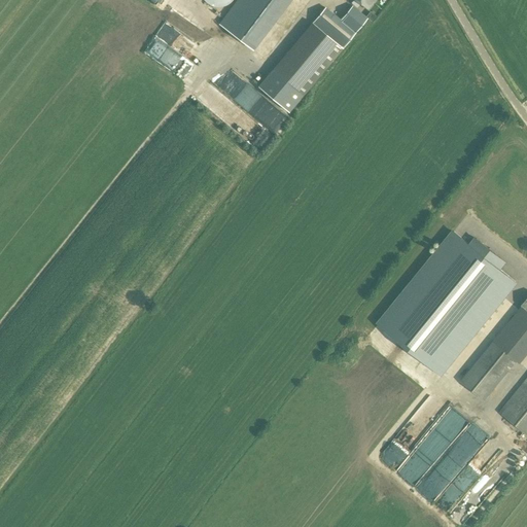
[(239,0),(220,25),(245,43),(277,0),(239,0)]
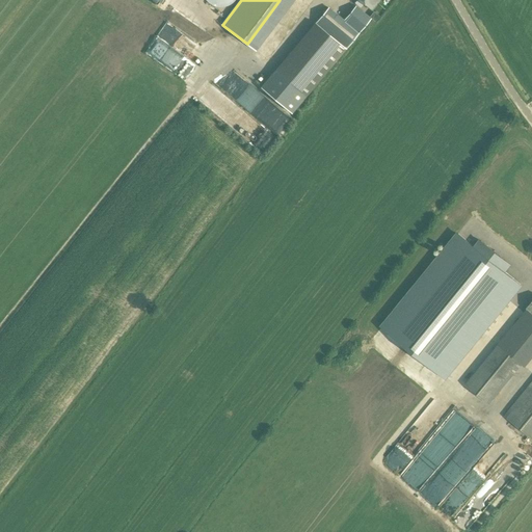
[(361,0),(372,9),(378,0),(361,0)]
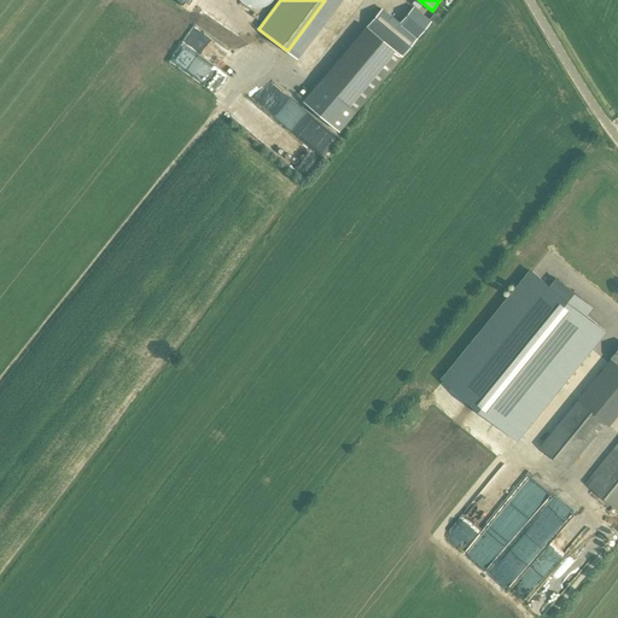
[(413,7),(400,24),(417,39),(431,22),(413,7)]
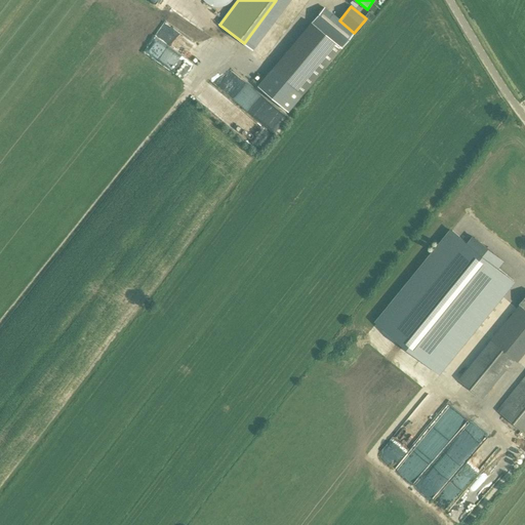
[(339,21),(324,7),(312,22),(315,25),(342,47),(354,33),(339,21)]
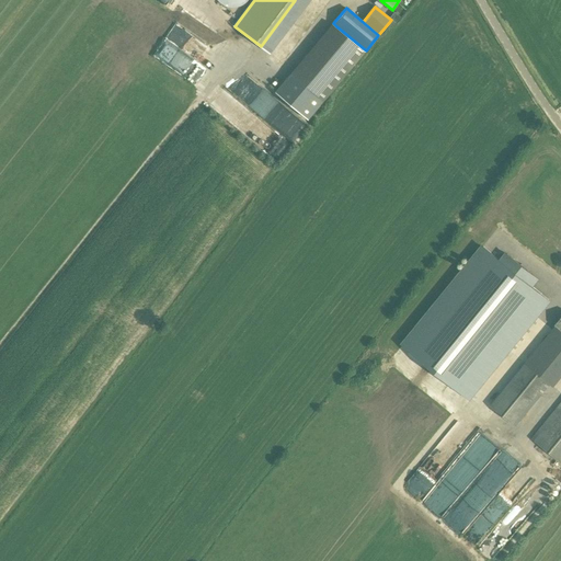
[(190,12),(181,23),(209,44),(217,33),(190,12)]
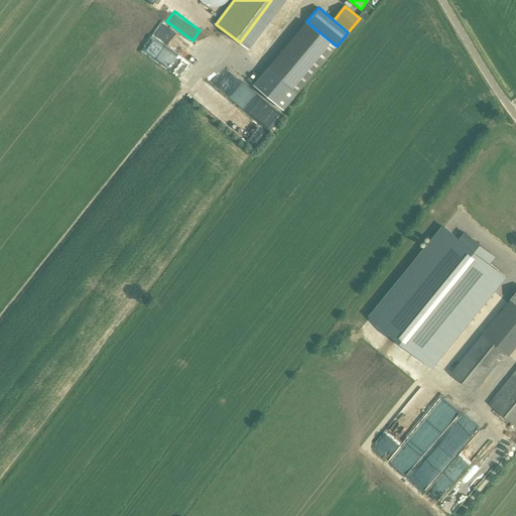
[(219,63),(192,96),(255,146),(268,131),(282,114),(219,63)]
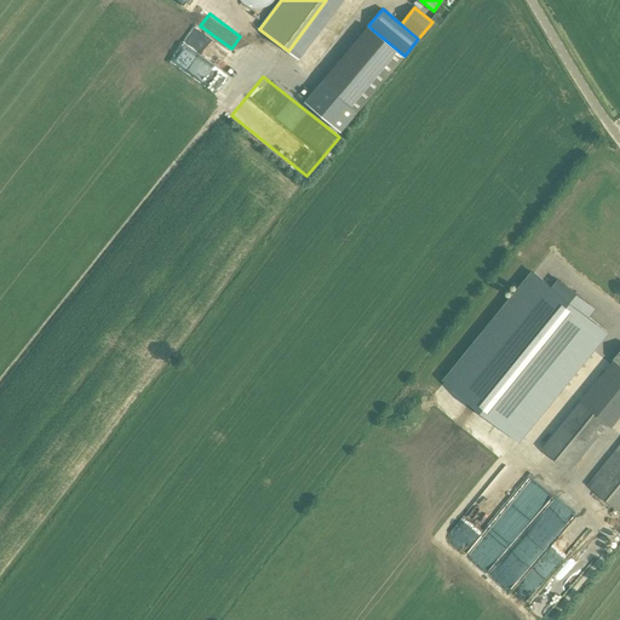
[(321,84),(305,103),(340,132),(357,113),(321,84)]
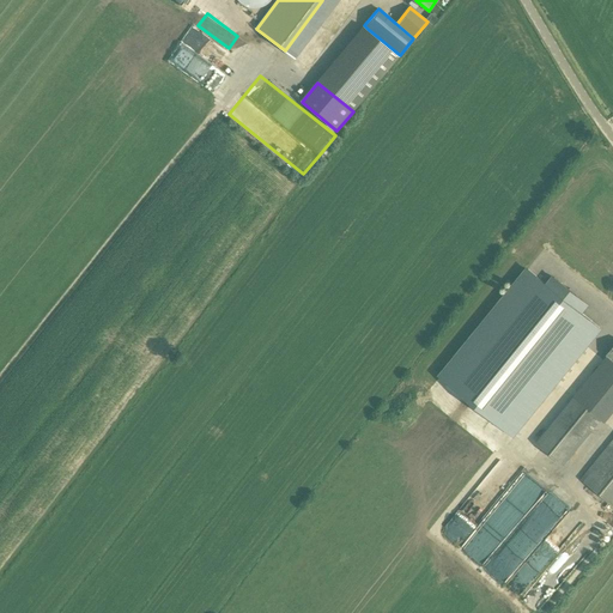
[(527,267),(437,376),(439,378),(514,438),(602,329),(583,313),(589,305),(553,275),(546,283),(528,268),(527,267)]
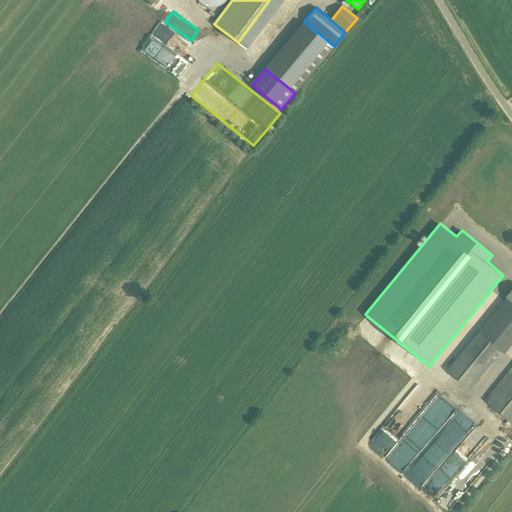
[(507,297),(448,370),(471,388),(502,350),(500,349),(511,334),(511,289),(507,296),(507,297)]
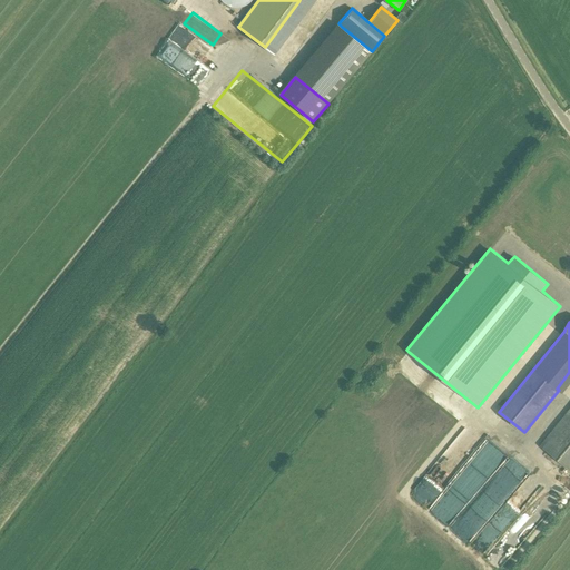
[(569,469),(569,410),(541,445),(569,469)]
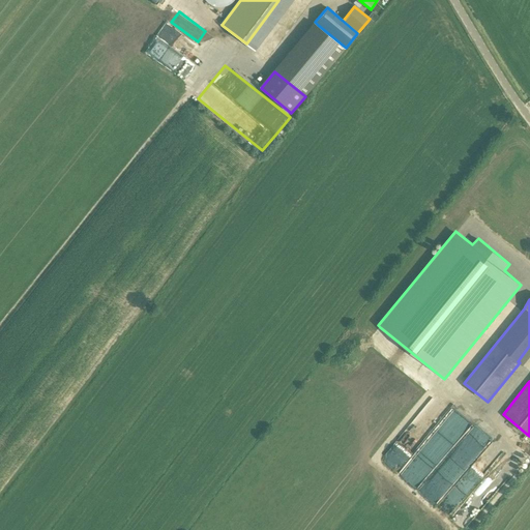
[(435,395),(387,454),(403,467),(450,408),(435,395)]
